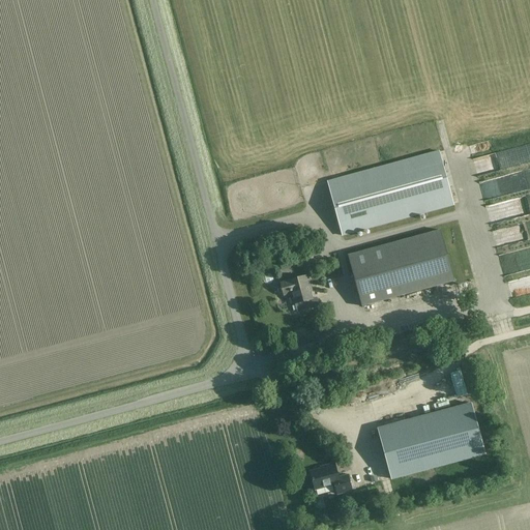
[(495,153),(500,169),(529,158),(525,143),(495,153)]
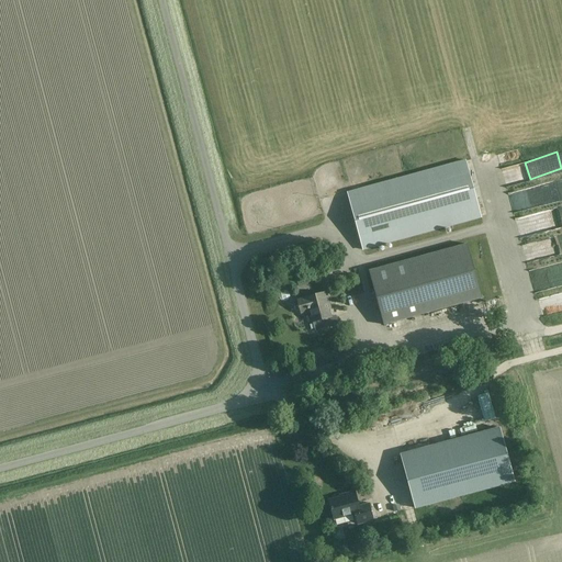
[(347,193),(363,250),(482,217),(465,160),(347,193)]
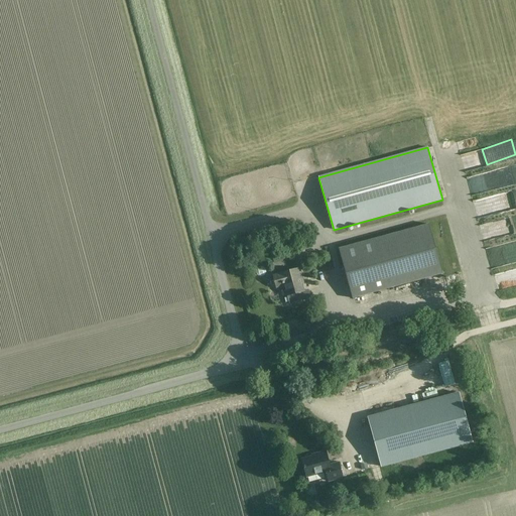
[(461,152),(463,167),(482,165),(480,150),(461,152)]
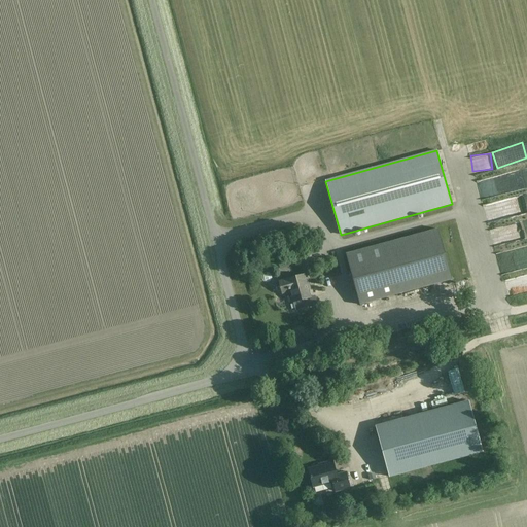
[(501,183),(503,189),(526,183),(526,170),(510,175),(511,180),(501,183)]
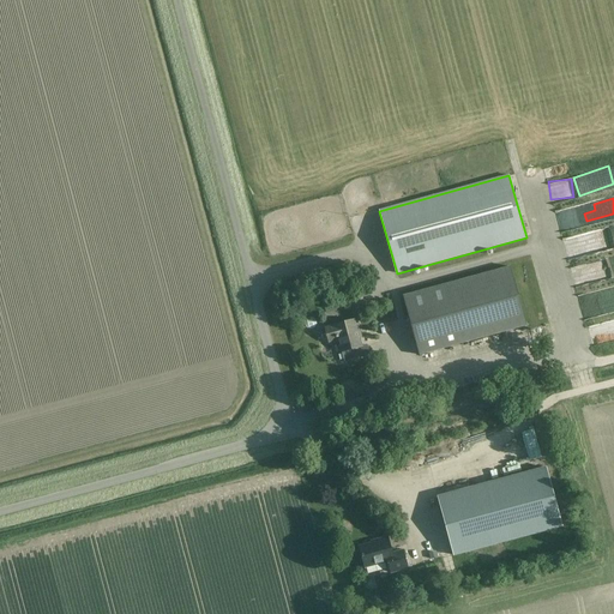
[(420,355),(527,326),(511,268),(403,296),(420,355)]
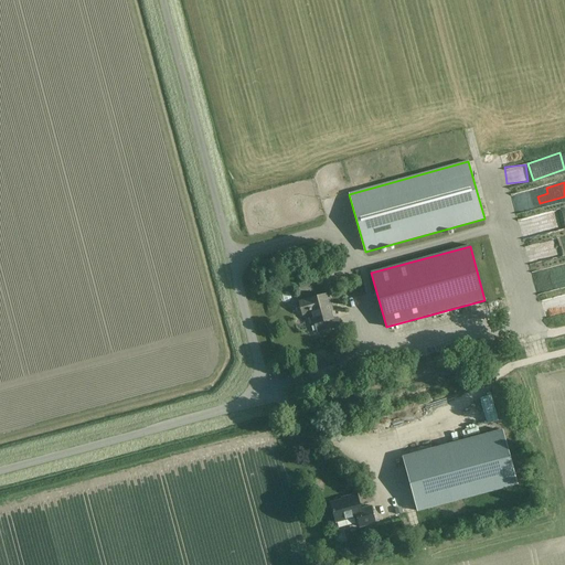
[(525,248),(529,260),(534,258),(531,247),(525,248)]
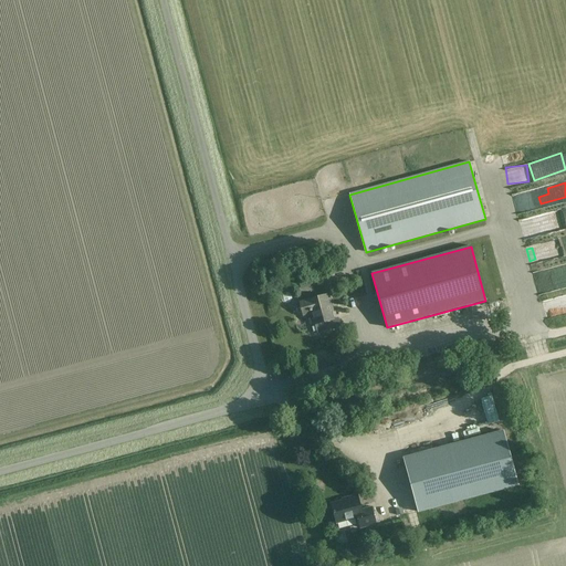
[(337,284),(332,264),(322,268),(327,286),(337,284)]
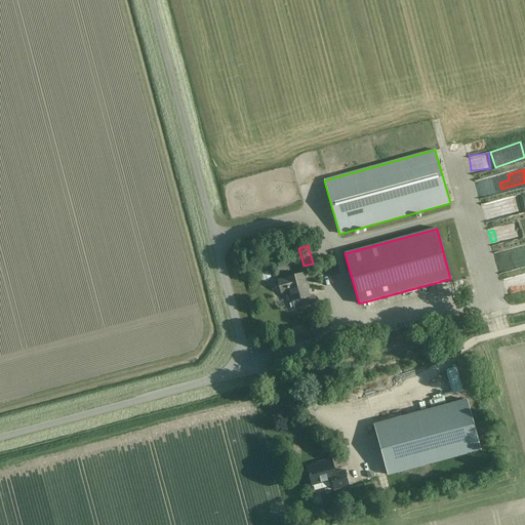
[(519,247),(505,251),(509,268),(523,264),(519,247)]
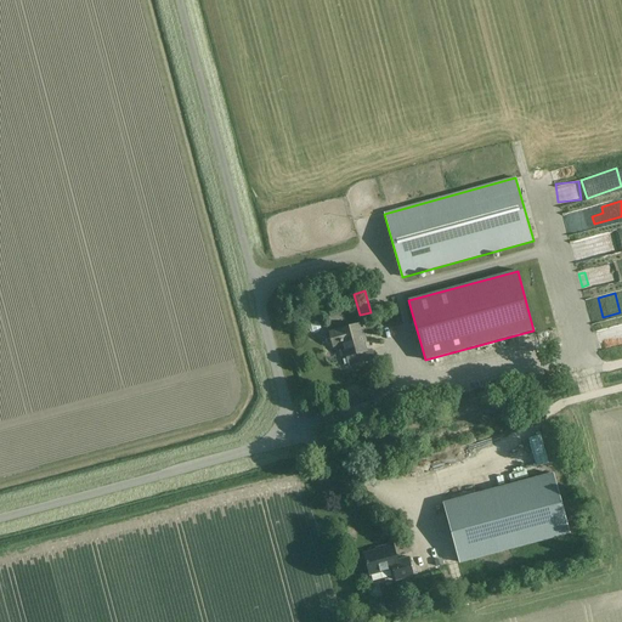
[(326,307),(329,317),(340,315),(337,305),(326,307)]
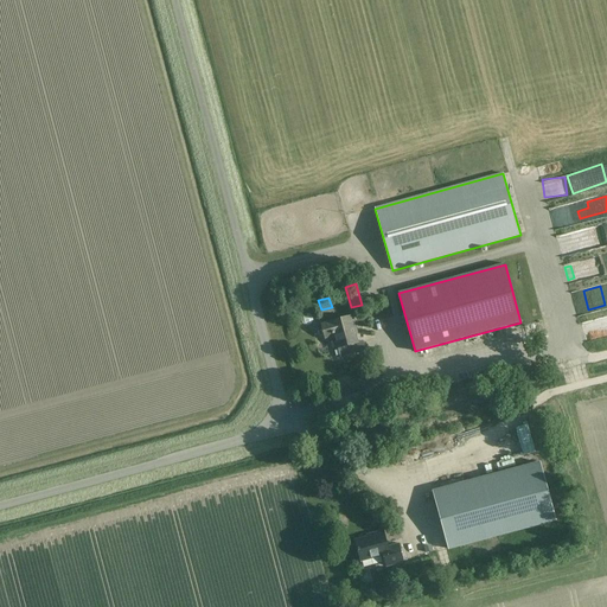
[(342,357),(365,350),(363,342),(358,343),(353,326),(356,326),(352,315),(321,324),(325,337),(336,333),(339,347),(342,357)]
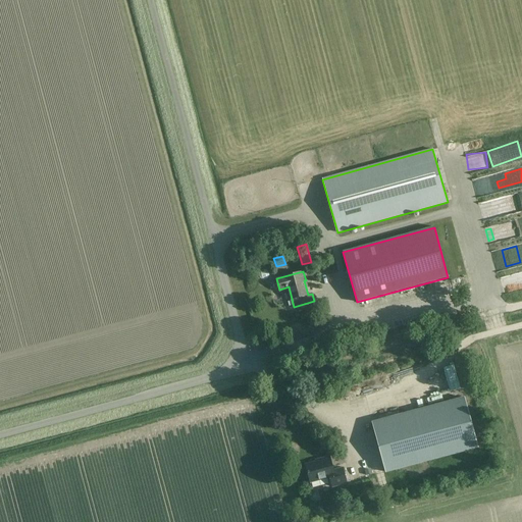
[(386,472),(477,448),(464,398),(372,422),(386,472)]
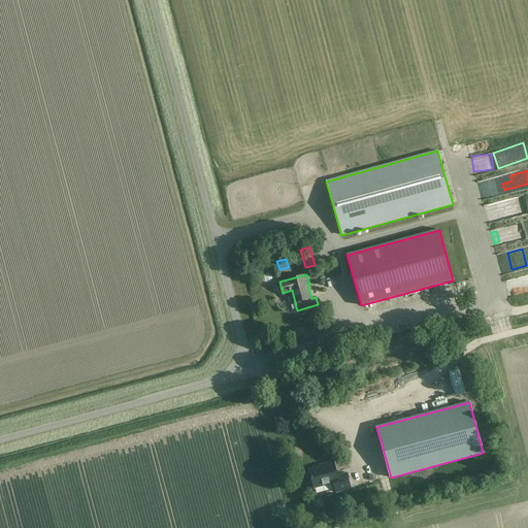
[(336,492),(351,488),(347,474),(337,476),(333,462),(324,465),(325,467),(309,471),(314,488),(333,483),(336,492)]
